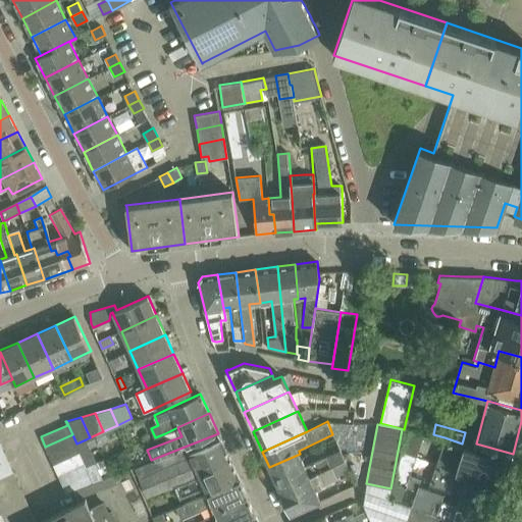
[(402,450),(417,455),(424,431),(407,425),(402,450)]
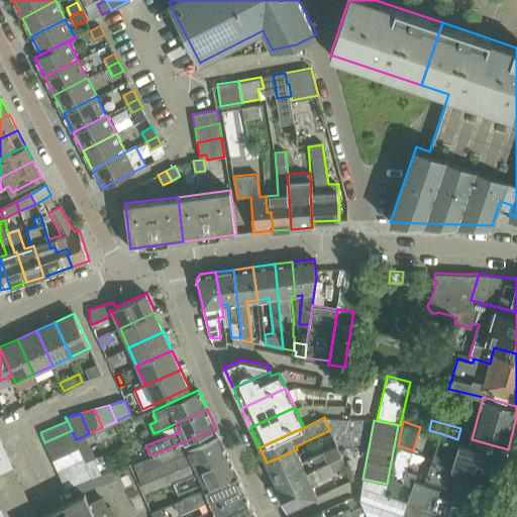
[(193,473),(198,471),(228,456),(216,429),(149,455),(129,463),(142,493),(173,481),(193,473)]
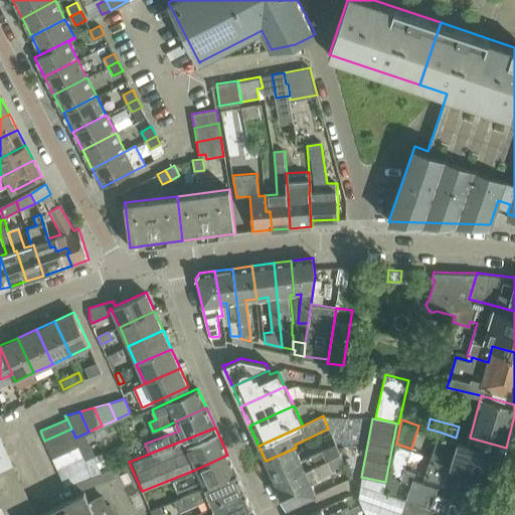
[(71,428),(44,441),(49,450),(75,439),(74,438),(75,438),(71,428)]
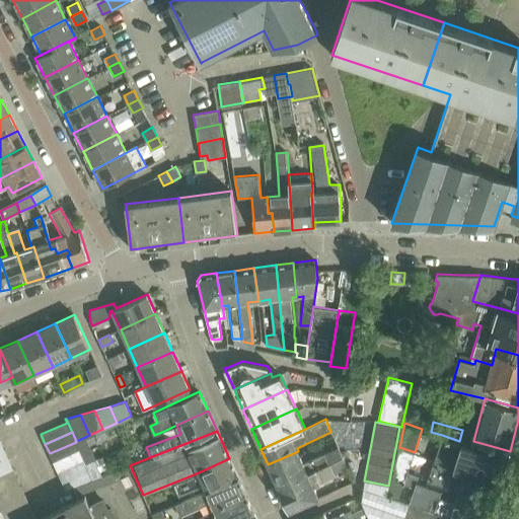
[(434,459),(501,480),(508,456),(459,441),(442,435),(434,459)]
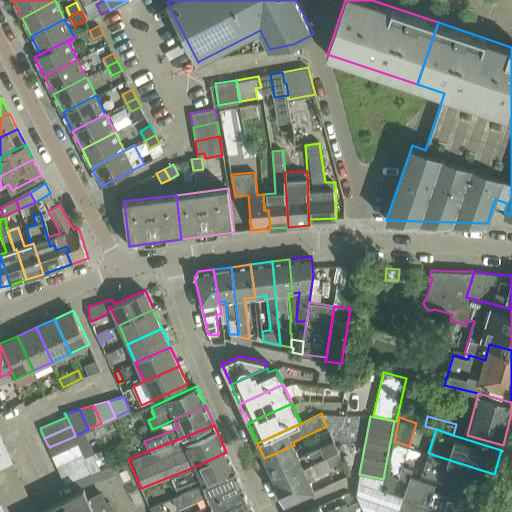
[(84,431),(75,435),(74,435),(75,436),(78,444),(83,454),(84,457),(93,453),(84,431)]
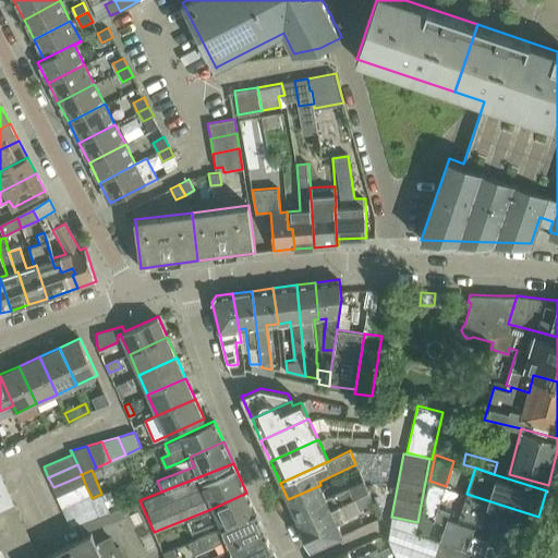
[(82,475),(53,487),(57,497),(85,484),(82,475)]
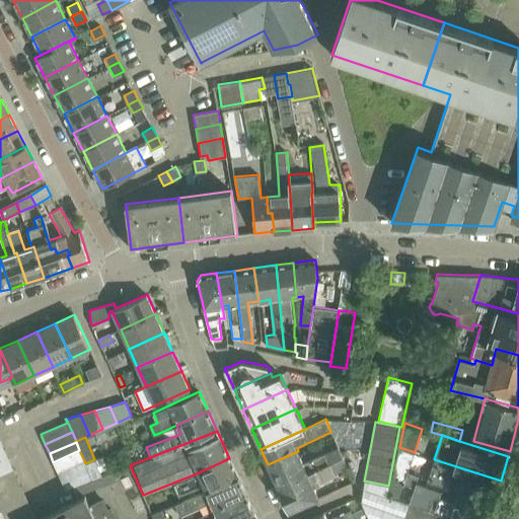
[(268,464),(278,486),(328,462),(342,456),(338,446),(303,462),(298,451),(268,464)]
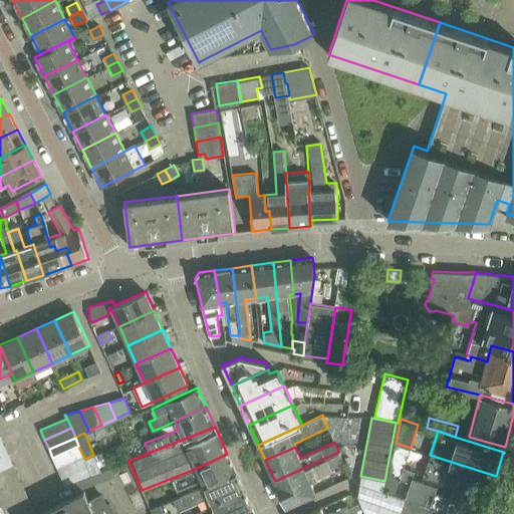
[(396,443),(389,475),(411,483),(413,476),(415,471),(404,467),(411,448),(396,443)]
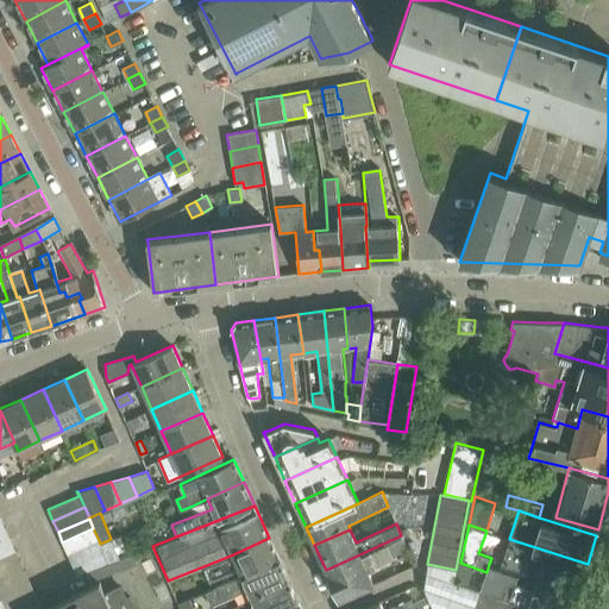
[(0,531),(0,544),(11,539),(6,528),(0,531)]
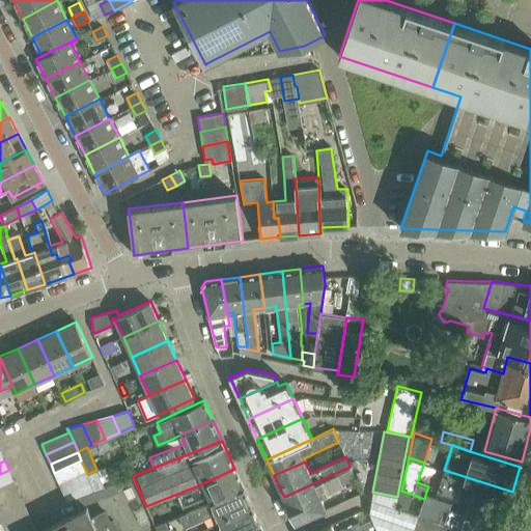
[(81,460),(54,473),(59,483),(86,471),(81,460)]
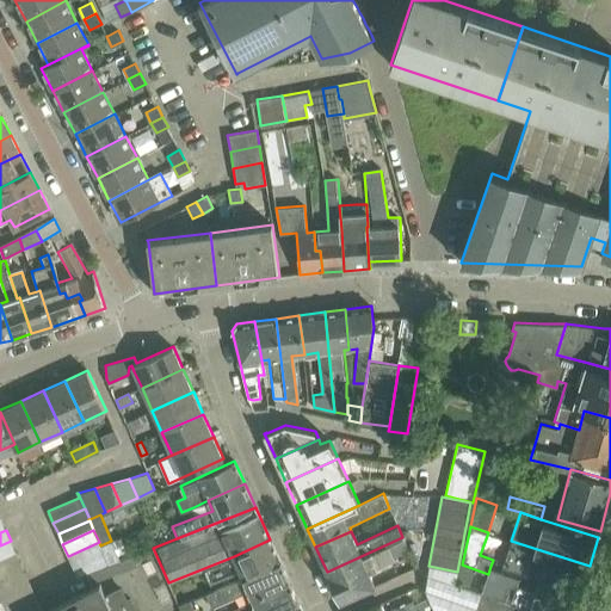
[(122,536),(112,541),(118,555),(128,550),(122,536)]
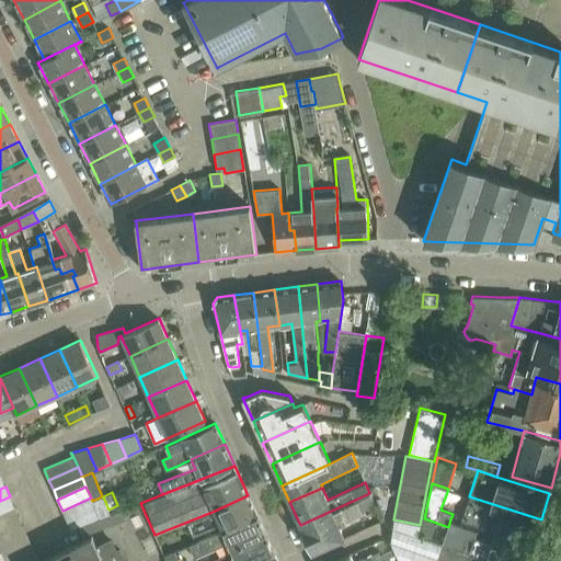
[(369,493),(355,500),(361,512),(375,505),(369,493)]
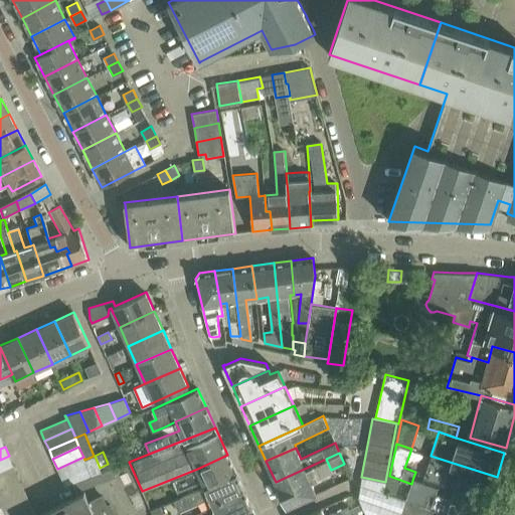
[(236,473),(227,455),(197,469),(192,471),(172,479),(177,491),(203,480),(206,487),(236,473)]
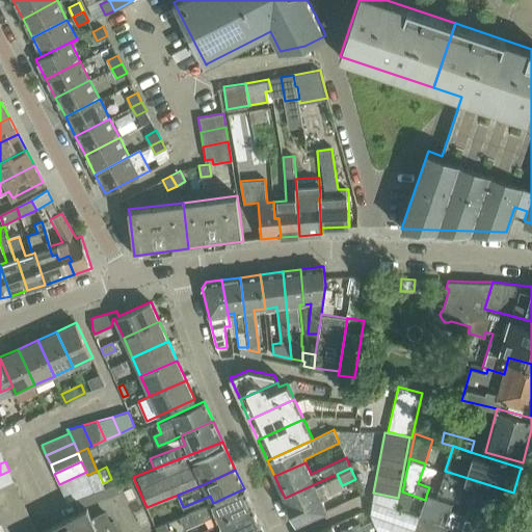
[(0,486),(14,480),(9,471),(0,475),(0,486)]
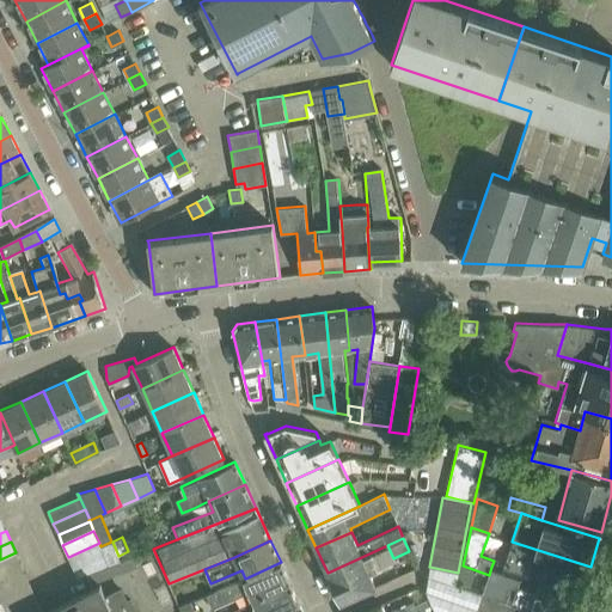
[(121,562),(111,542),(101,546),(104,554),(110,565),(121,562)]
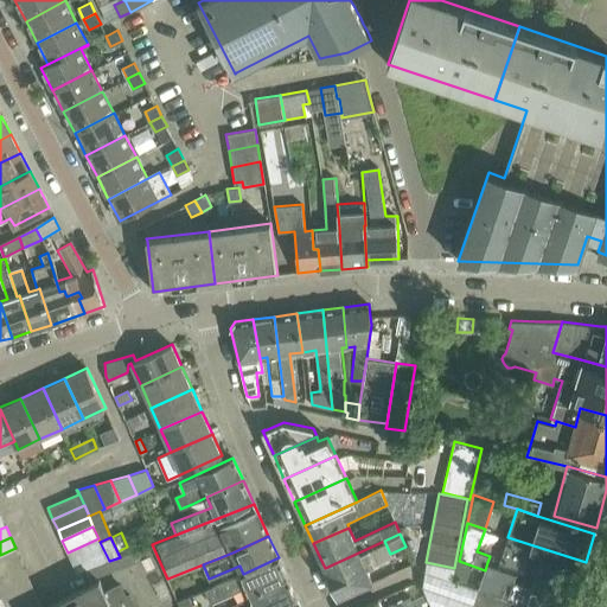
[(508,537),(499,563),(537,575),(534,586),(574,599),(586,562),(508,537)]
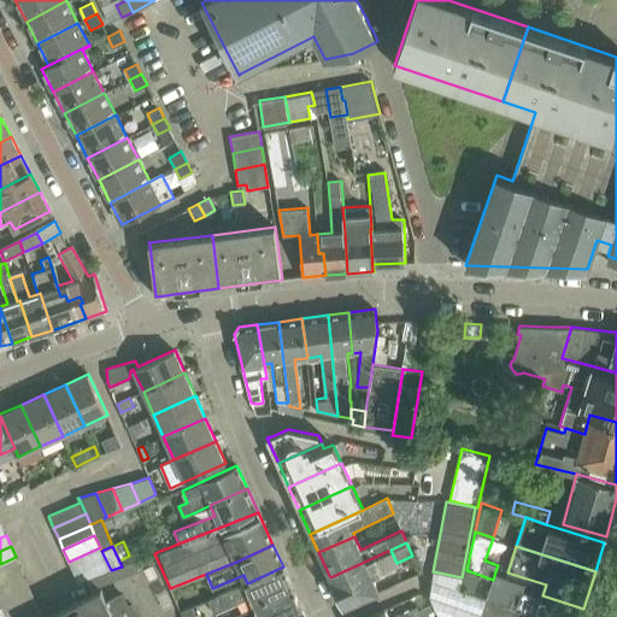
[(100,547),(69,562),(74,571),(105,558),(101,551),(100,547)]
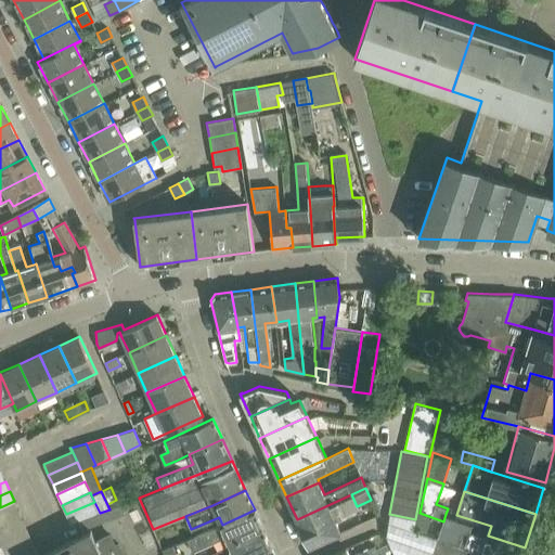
[(358,508),(357,506),(351,494),(297,519),(309,546),(340,532),(335,519),(358,508)]
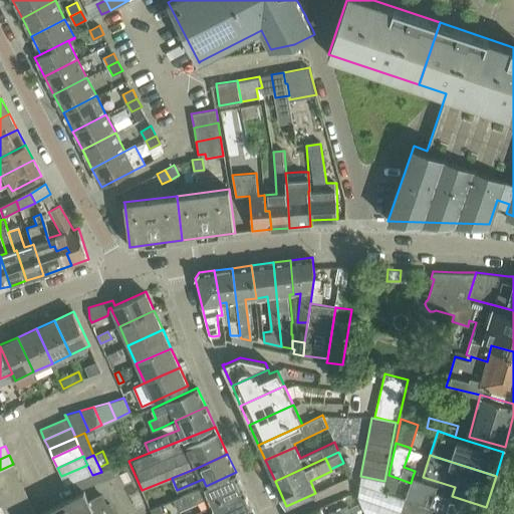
[(0,470),(0,481),(17,474),(13,464),(0,470)]
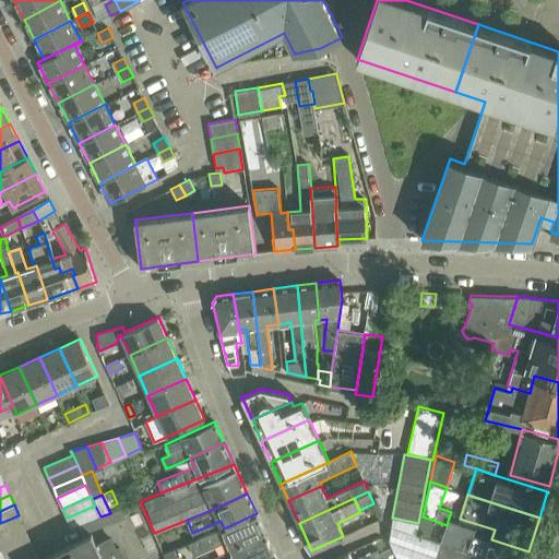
[(95,506),(67,518),(71,527),(79,524),(100,516),(95,506)]
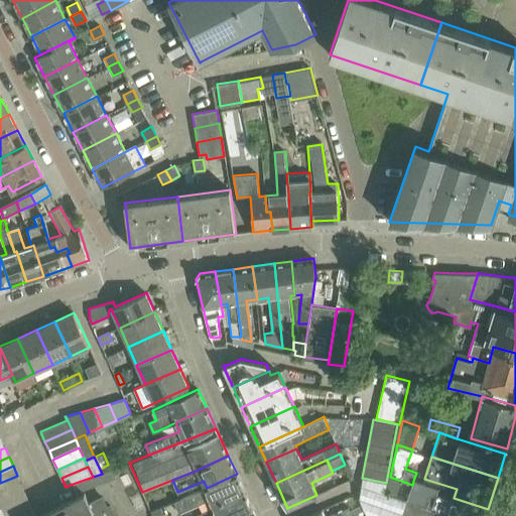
[(207,488),(175,500),(180,511),(211,498),(215,505),(244,492),(237,474),(207,488)]
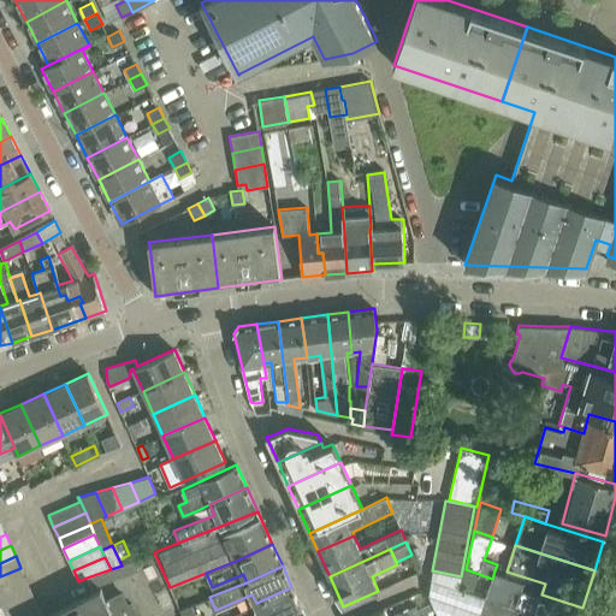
[(0,588),(25,578),(21,568),(0,576),(0,588)]
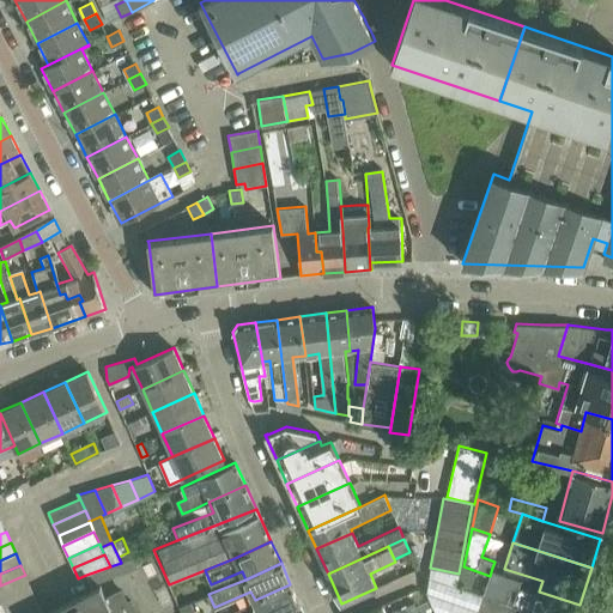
[(430,568),(426,592),(436,612),(533,612),(534,611),(514,604),(508,601),(484,593),(456,583),(459,574),(430,568)]
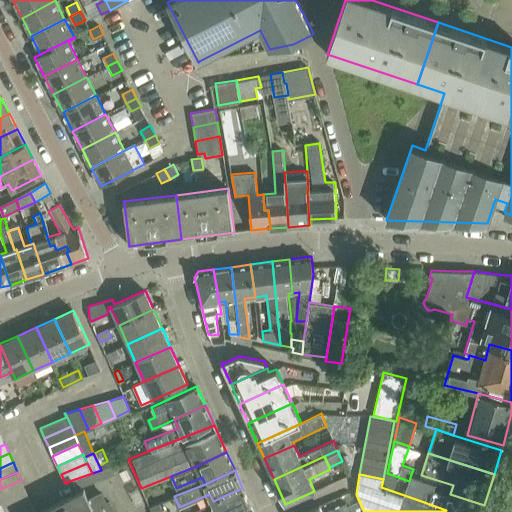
[(409,481),(404,495),(424,502),(429,490),(433,492),(429,504),(446,510),(445,511),(481,511),(483,508),(484,505),(450,494),(444,492),(434,489),(436,483),(411,474),(409,481)]
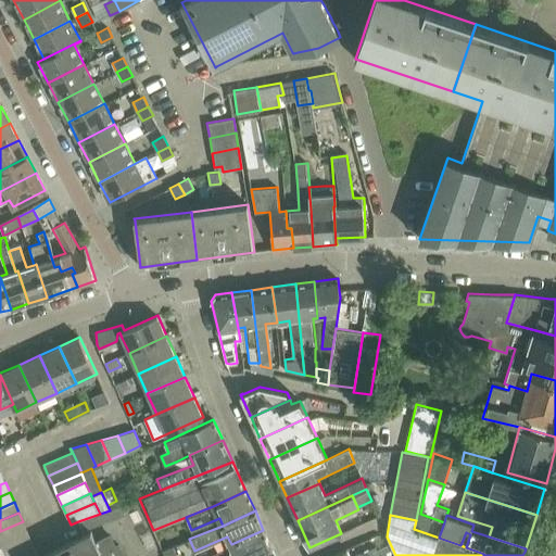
[(0,531),(0,543),(28,532),(23,521),(0,531)]
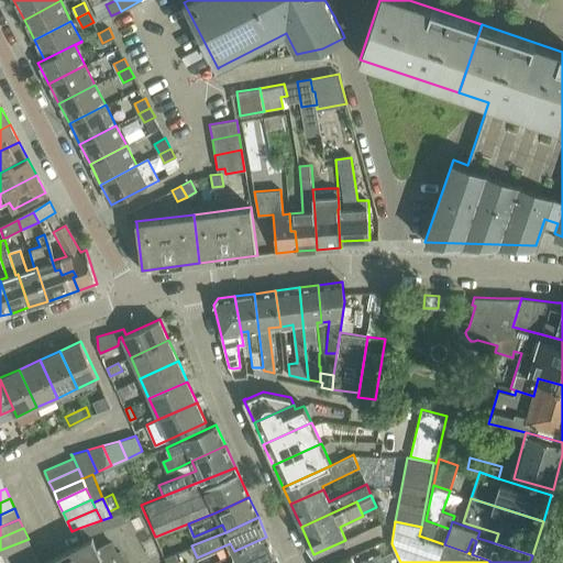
[(278,562),(268,539),(266,537),(234,551),(235,554),(239,562),(278,562)]
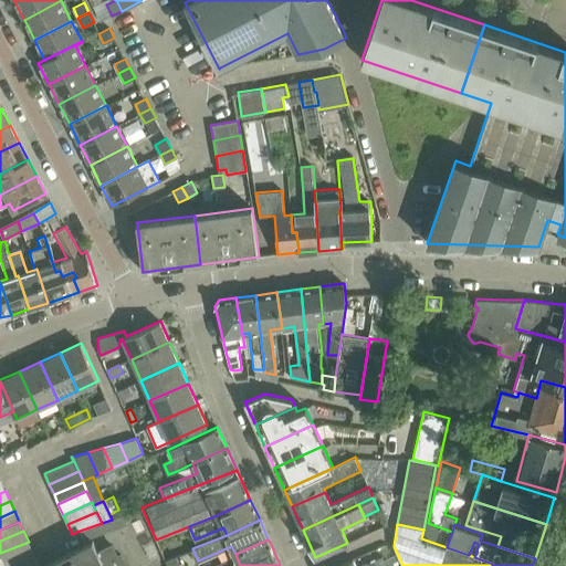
[(126,565),(122,554),(118,556),(113,545),(100,552),(98,552),(93,541),(90,542),(91,542),(85,544),(42,565),(126,565)]
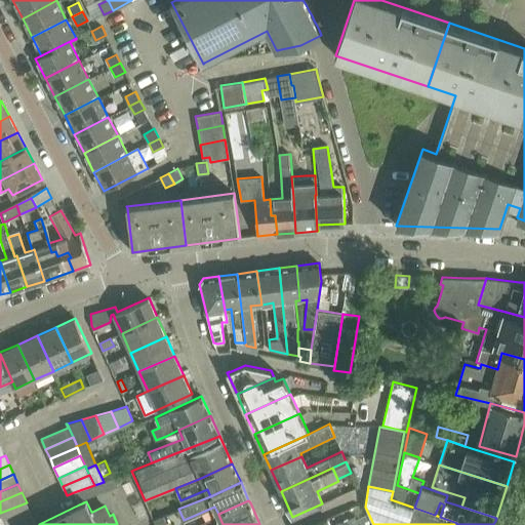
[(0,516),(0,517),(3,524),(31,512),(27,502),(0,513),(0,516)]
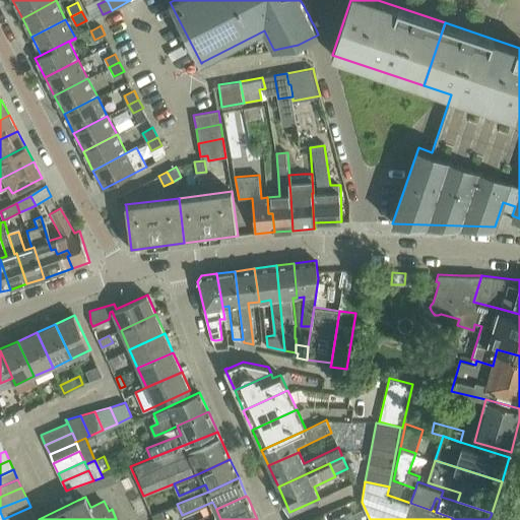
[(26,519),(34,516),(35,515),(30,507),(3,519),(26,519)]
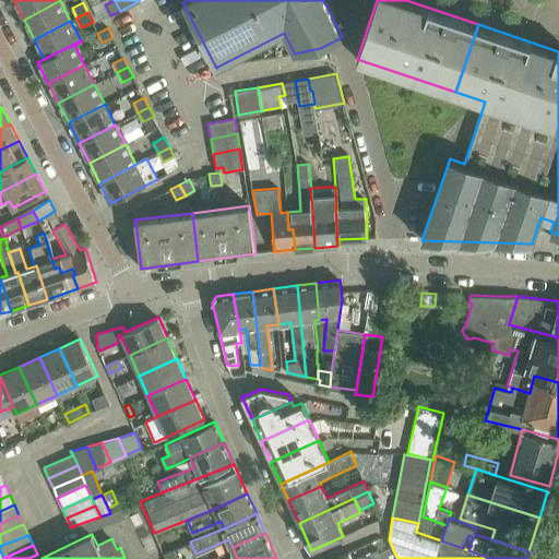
[(164,554),(166,558),(177,558),(173,549),(164,554)]
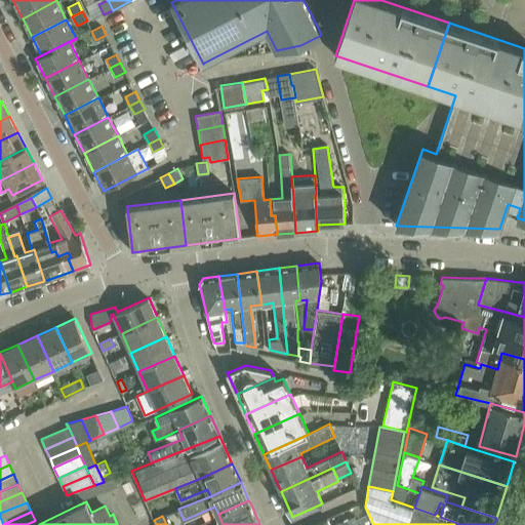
[(330,524),(327,518),(310,524),(357,524),(354,516),(333,524),(330,524)]
